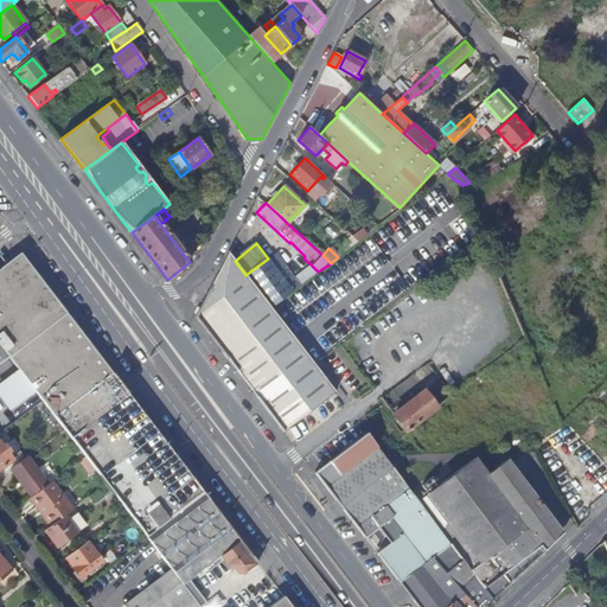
[(129,395),(64,310),(20,254),(0,268),(0,363),(10,356),(20,369),(25,376),(44,401),(71,436),(129,395)]
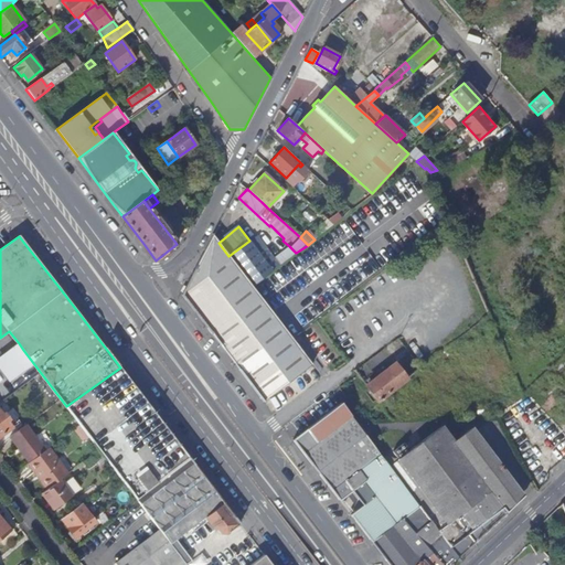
[(212,236),(184,294),(263,401),(311,365),(212,236)]
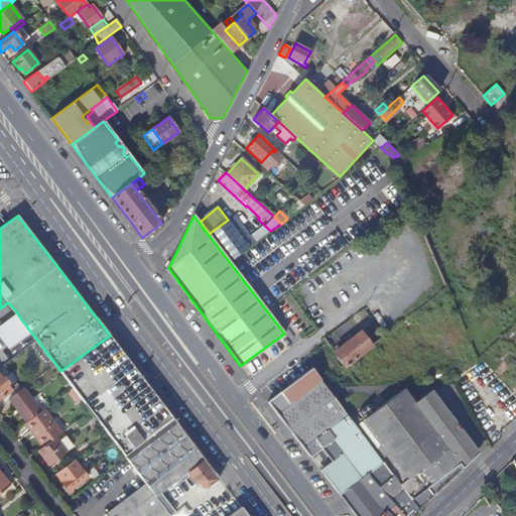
[(249,248),(254,244),(249,236),(234,217),(229,221),(249,248)]
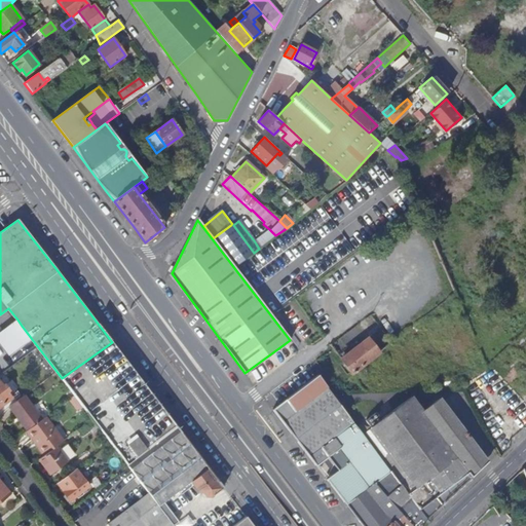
[(213,238),(235,266),(254,253),(233,225),(232,224),(213,238)]
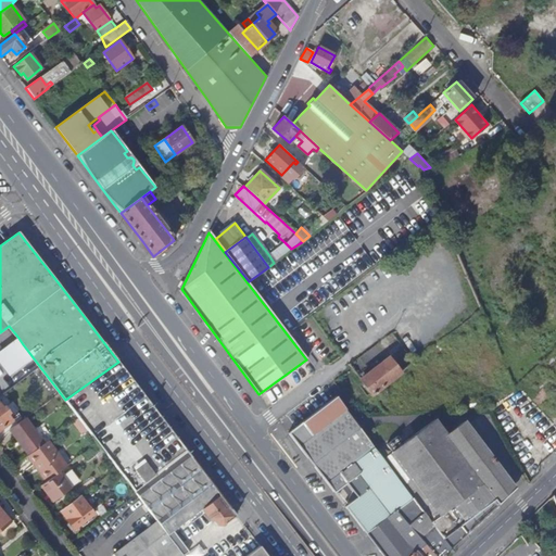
[(291,250),(291,249),(285,242),(268,254),(274,263),(291,250)]
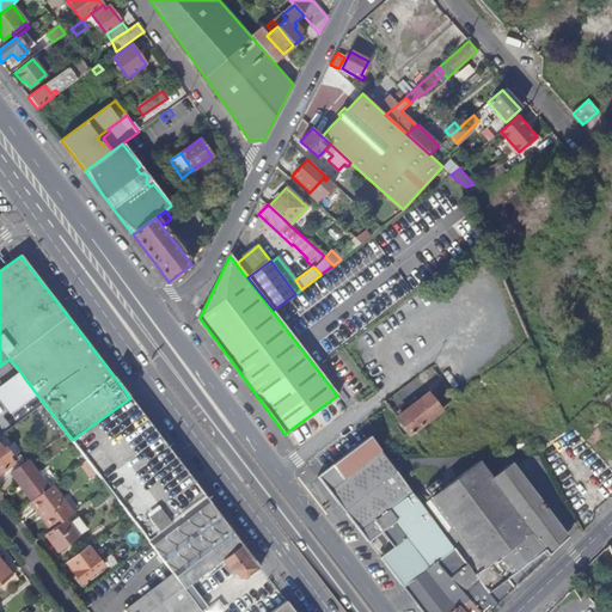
[(0,387),(0,398),(8,410),(14,407),(0,387)]
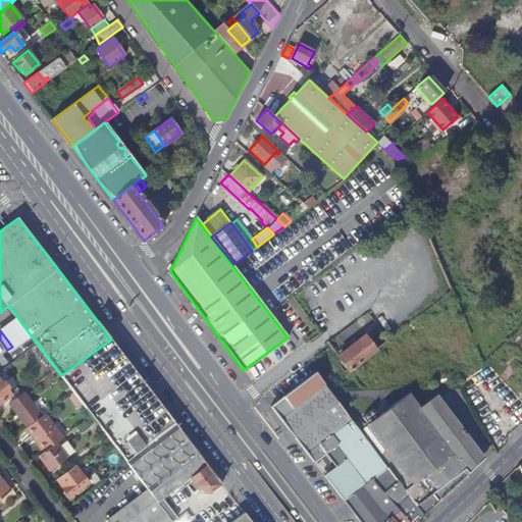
[(370,342),(365,335),(338,356),(349,370),(376,349),(370,342)]
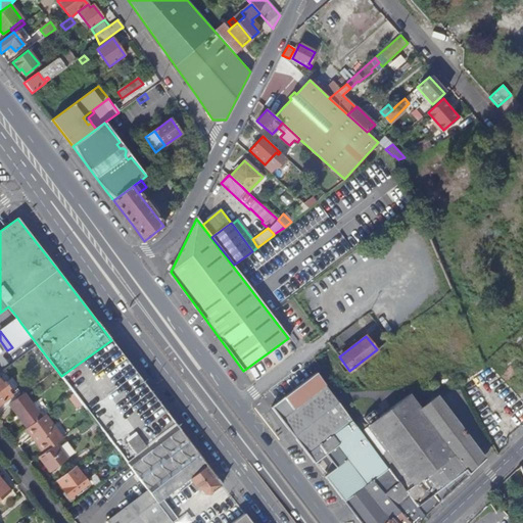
[(111,340),(61,376),(92,417),(96,422),(126,463),(176,425),(111,340)]
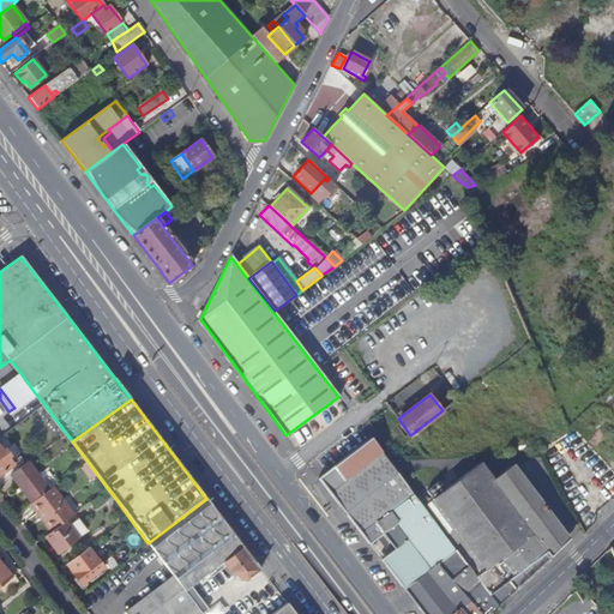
[(371,439),(319,479),(368,543),(393,524),(405,541),(383,560),(403,588),(456,548),(426,509),(371,439)]
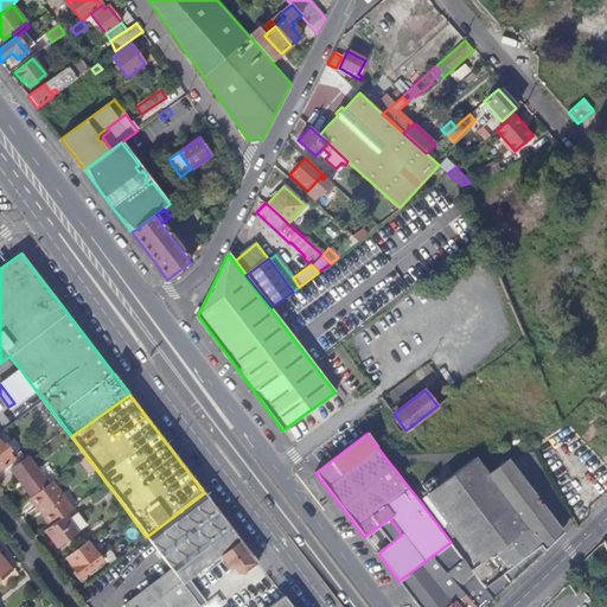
[(0,470),(14,460),(7,451),(10,449),(6,445),(4,446),(0,441),(0,470)]
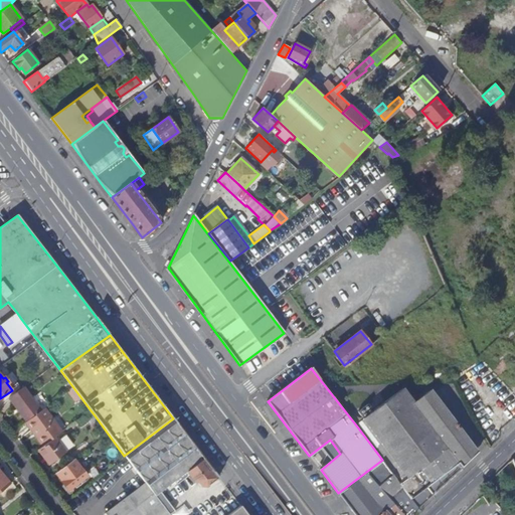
[(24,386),(9,398),(26,421),(41,410),(24,386)]
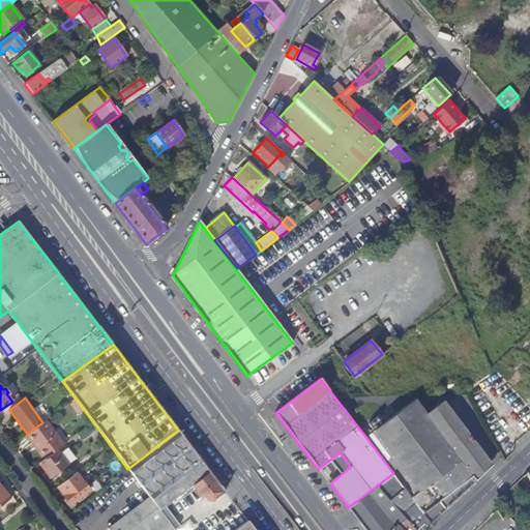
[(491,466),(445,405),(429,418),(415,401),(385,423),(379,416),(369,424),(376,433),(367,439),(393,473),(431,523),(445,508),(439,501),(472,476),(474,479),(491,466)]
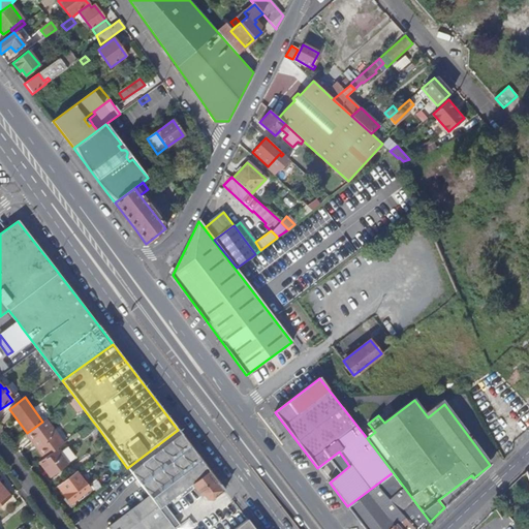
[(45,419),(42,422),(27,433),(26,434),(32,442),(34,440),(45,457),(56,449),(63,444),(45,419)]
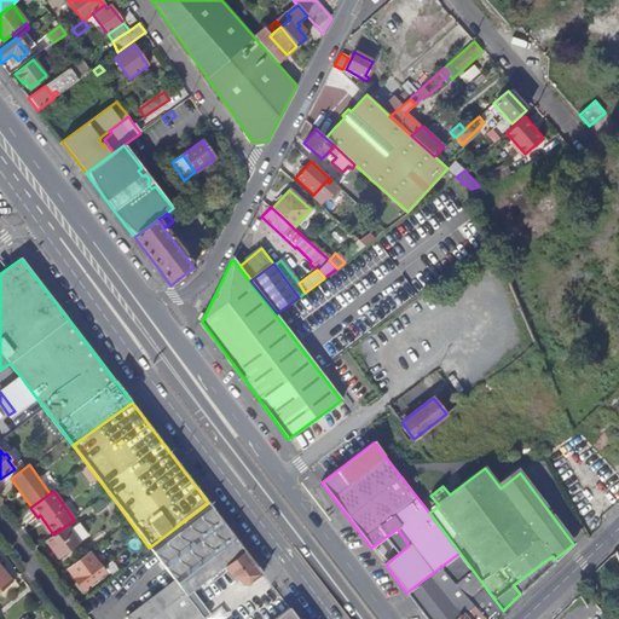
[(114,499),(109,493),(98,501),(103,508),(114,499)]
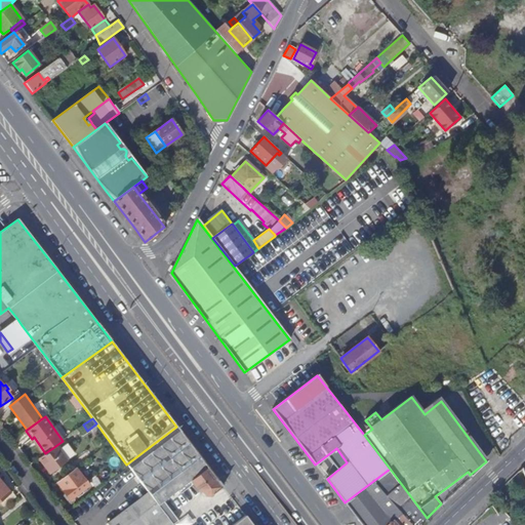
[(190,444),(176,427),(126,465),(128,466),(133,473),(149,493),(158,506),(191,481),(207,468),(190,444)]
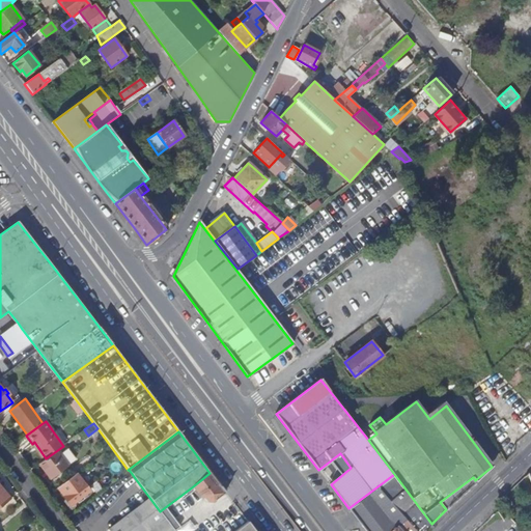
[(56,451),(46,458),(39,464),(50,478),(66,466),(56,451)]
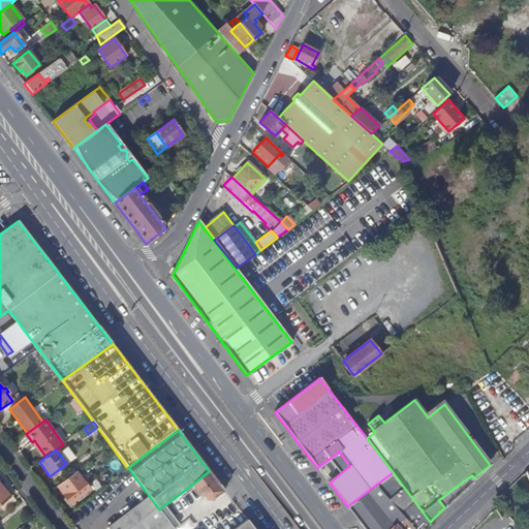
[(76,471),(58,486),(64,493),(63,494),(70,504),(90,490),(76,471)]
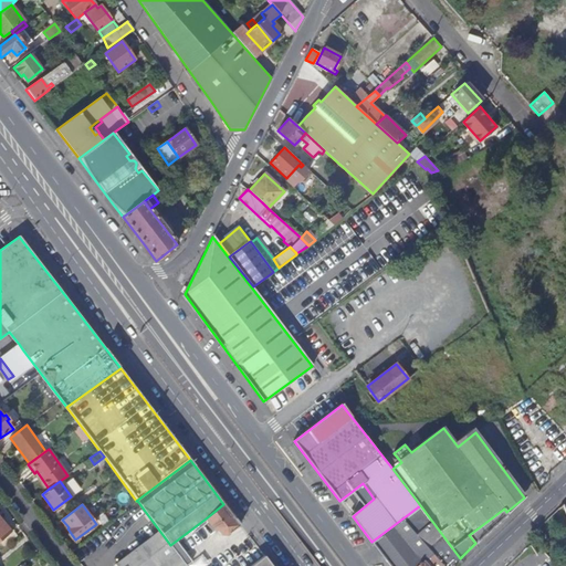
[(240,524),(223,504),(206,519),(215,531),(218,528),(221,533),(223,535),(227,534),(229,533),(240,524)]
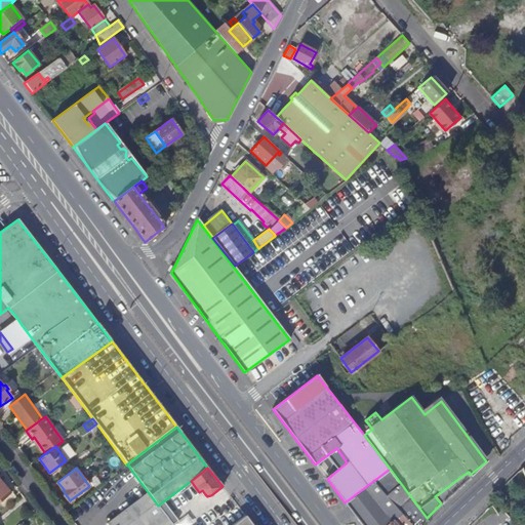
[(345,502),(361,524),(417,524),(427,518),(390,469),(345,502)]
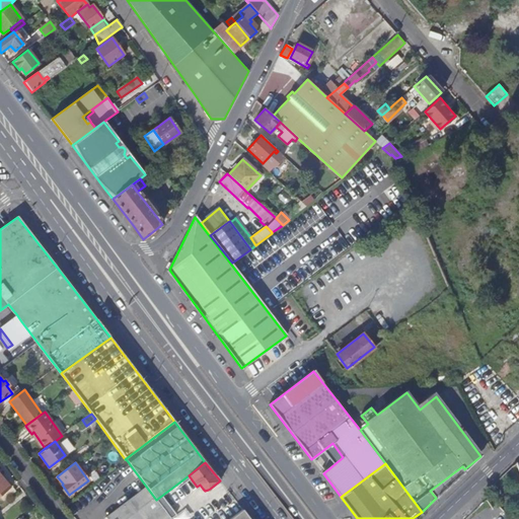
[(0,495),(10,488),(0,475),(0,495)]
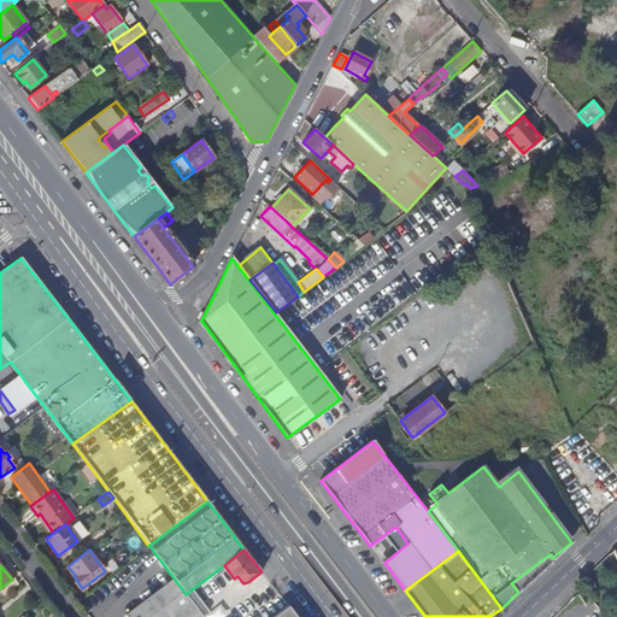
[(175,616),(180,613),(193,604),(186,594),(175,580),(125,616),(175,616)]
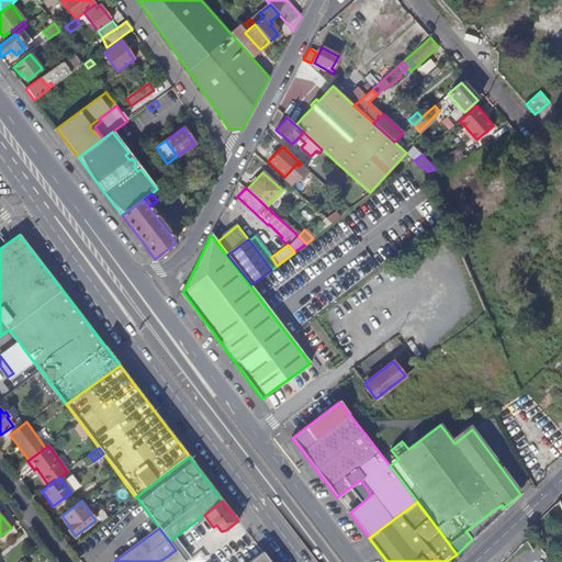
[(184,561),(176,550),(164,559),(166,561),(184,561)]
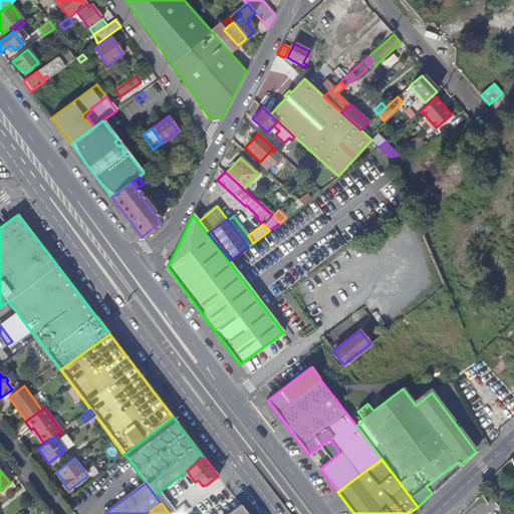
[(247,513),(240,505),(228,513),(247,513)]
